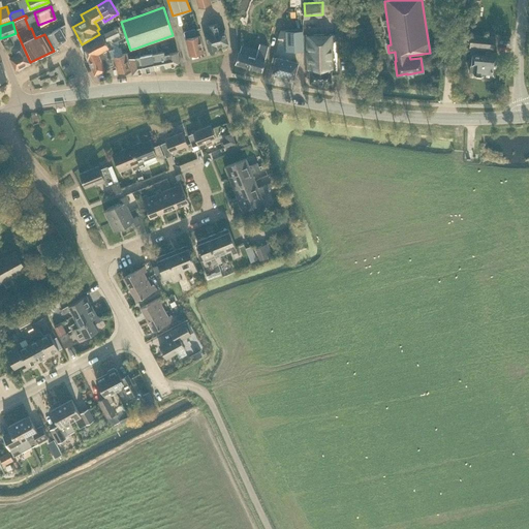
[(216,47),(227,43),(224,30),(219,31),(217,23),(207,26),(209,34),(205,35),(208,49),(209,51),(216,49),(216,47)]
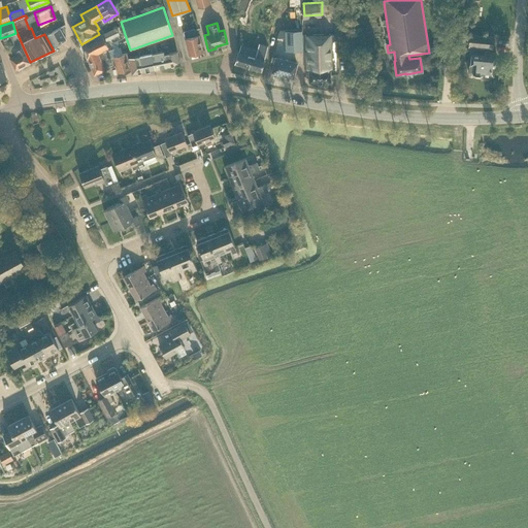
[(65,25),(47,34),(55,47),(66,38),(64,36),(66,35),(65,25)]
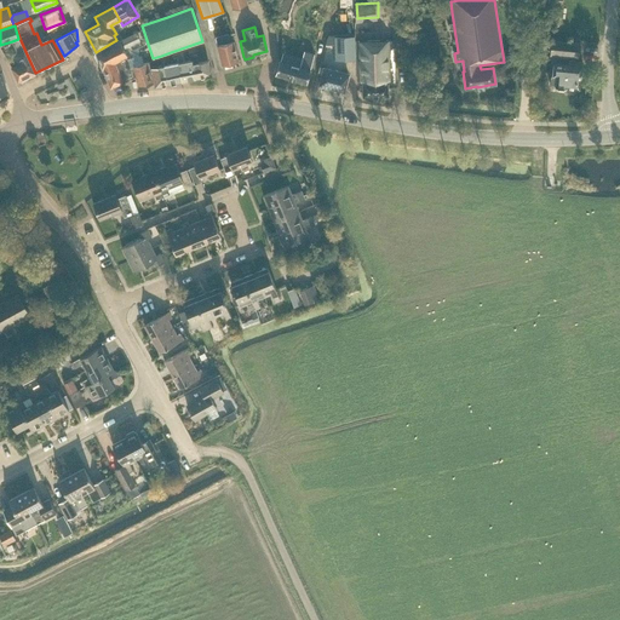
[(154,84),(151,75),(148,62),(143,64),(141,56),(128,59),(124,49),(139,41),(136,34),(120,41),(96,53),(101,67),(102,69),(110,87),(122,82),(135,76),(138,89),(154,84)]
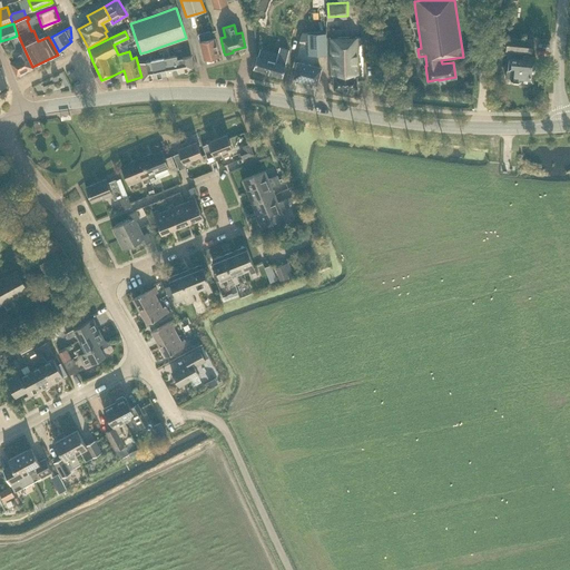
[(212,39),(209,31),(203,32),(205,40),(199,41),(205,60),(218,56),(214,38),(212,39)]
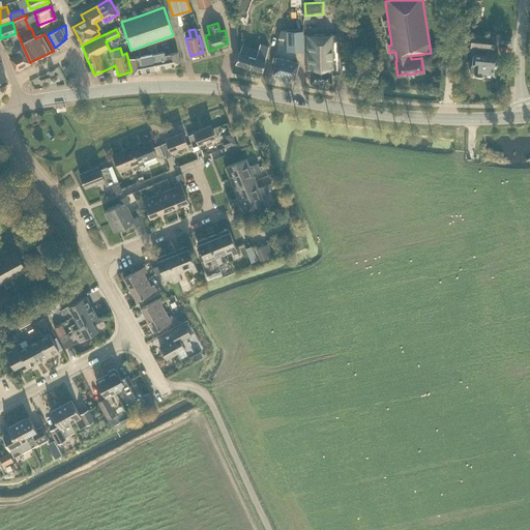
[(287,52),(303,52),(303,30),(286,31),(286,37),(287,52)]
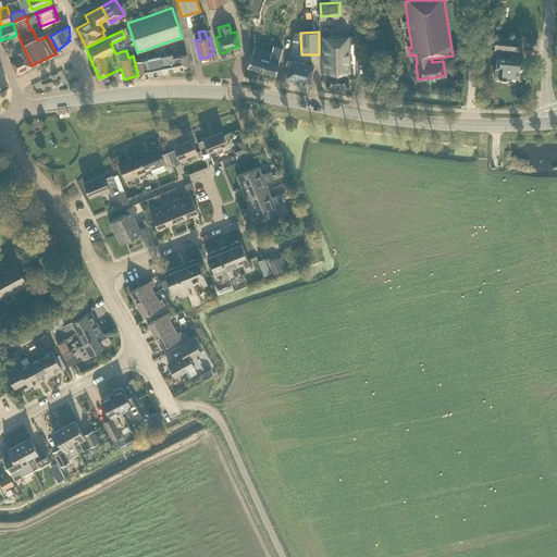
[(22,46),(16,35),(11,37),(16,49),(14,50),(13,52),(15,56),(17,56),(17,57),(10,61),(16,73),(17,72),(20,72),(23,71),(24,70),(32,65),(22,46)]
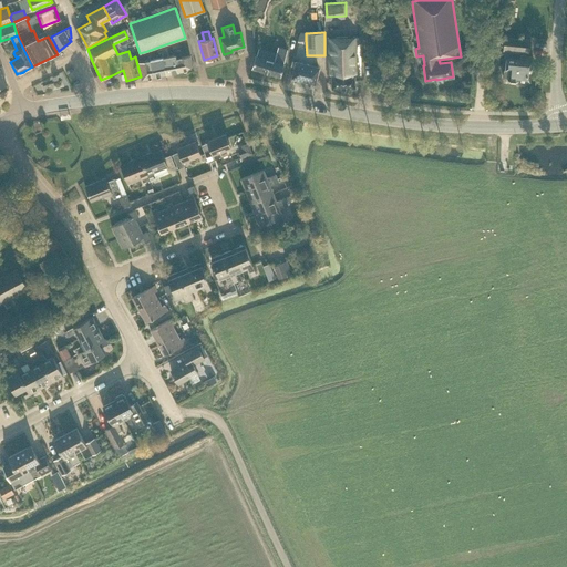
[(357,37),(326,38),(327,74),(331,74),(331,89),(354,89),(354,75),(358,75),(357,37)]
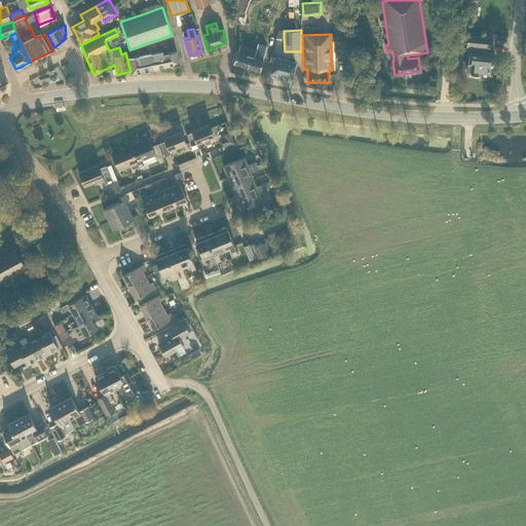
[(491,48),(492,37),(467,34),(466,46),(491,48)]
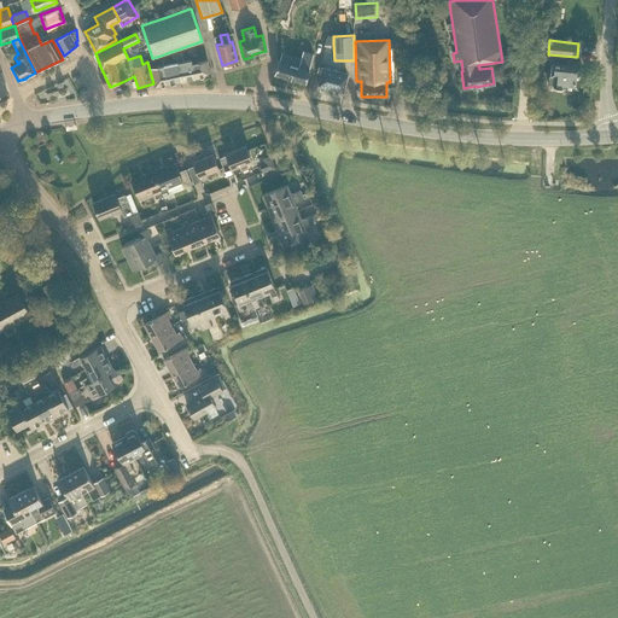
[(279,60),(275,74),(305,82),(309,69),(314,54),(303,51),(298,66),(279,60)]
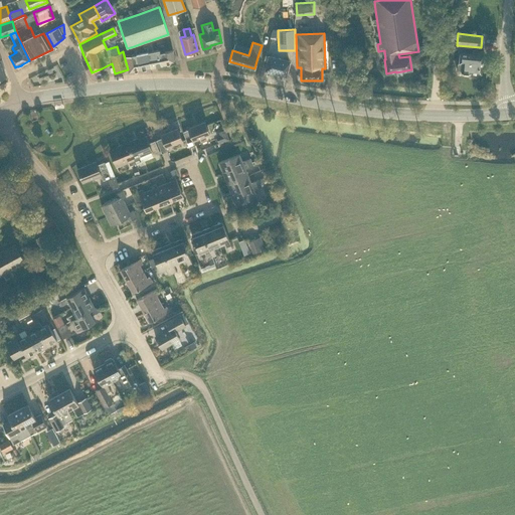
[(172,50),(164,52),(163,45),(156,46),(157,49),(158,53),(160,53),(163,65),(175,62),(172,50)]
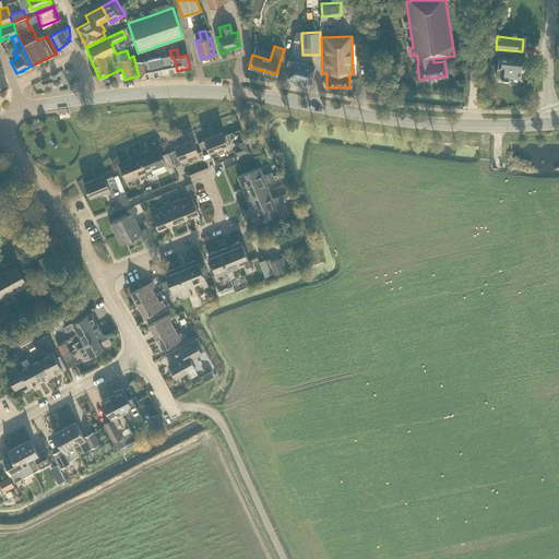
[(170,54),(161,56),(164,73),(177,71),(174,58),(171,58),(170,54)]
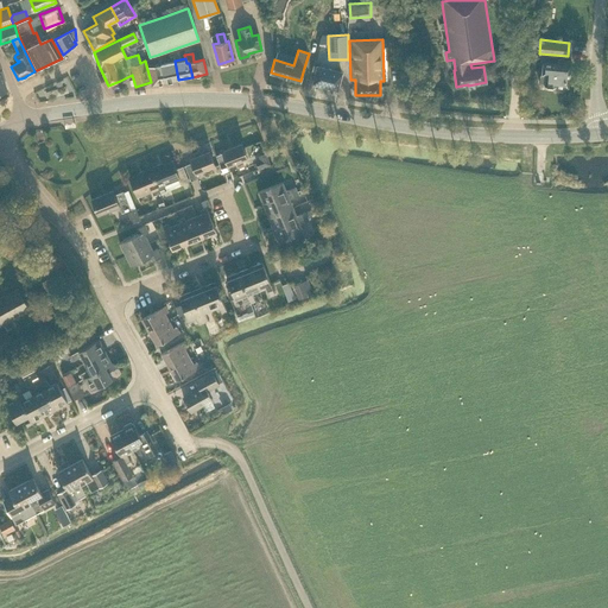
[(570,64),(570,59),(557,58),(557,63),(543,62),(542,74),(539,75),(539,82),(540,84),(544,84),(544,86),(545,86),(548,88),(552,88),(555,86),(556,87),(556,86),(568,87),(569,77),(570,71),(570,64)]
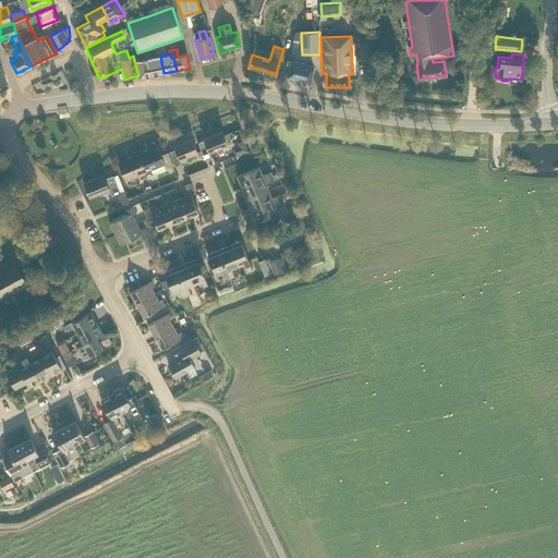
[(160,56),(147,59),(149,64),(152,75),(164,73),(160,56)]
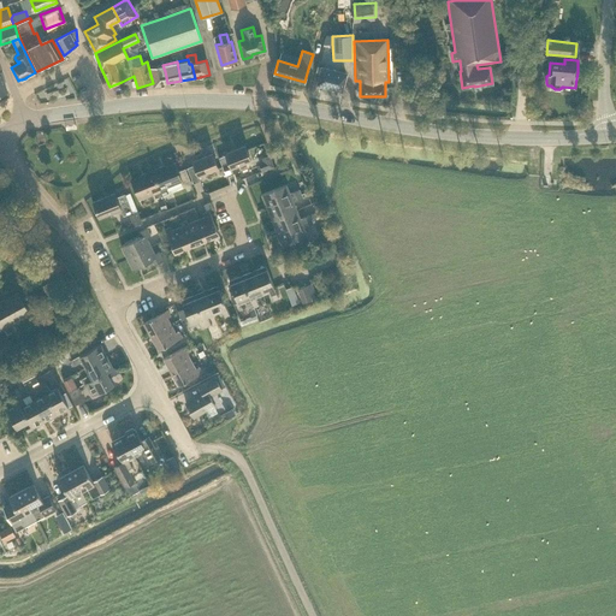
[(152,75),(154,87),(167,83),(165,71),(163,65),(150,67),(152,75)]
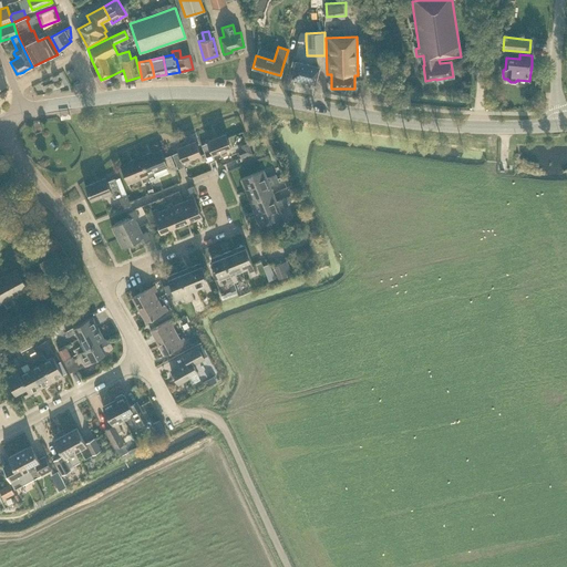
[(295,68),(291,79),(315,84),(319,68),(296,62),(295,68)]
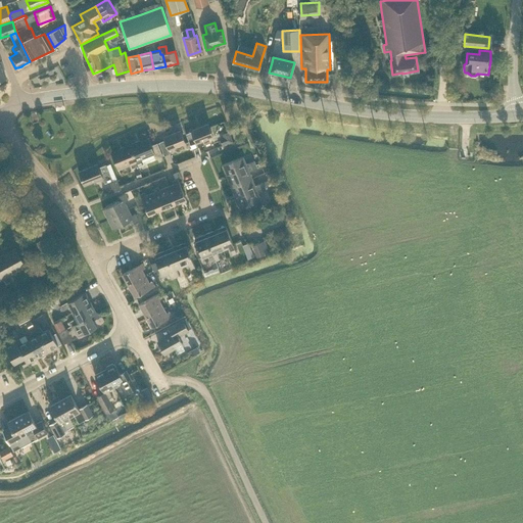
[(207,124),(191,131),(191,132),(186,134),(192,150),(198,147),(196,143),(212,137),(207,124)]
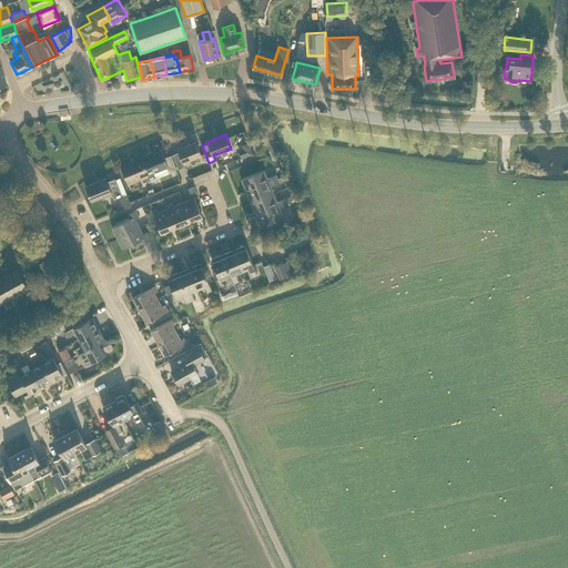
[(240,143),(244,154),(254,151),(251,140),(240,143)]
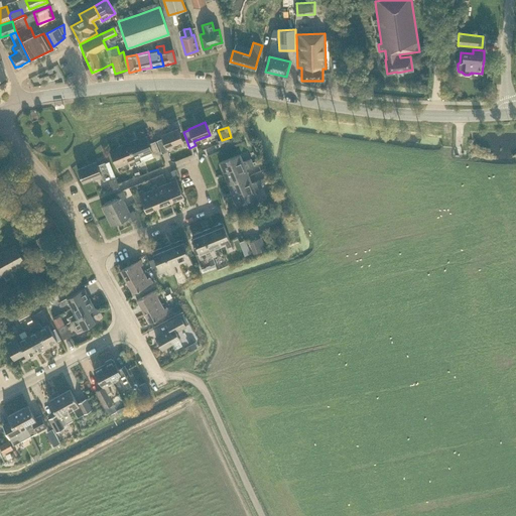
[(162,138),(156,140),(161,153),(167,151),(166,148),(182,141),(177,129),(161,135),(162,138)]
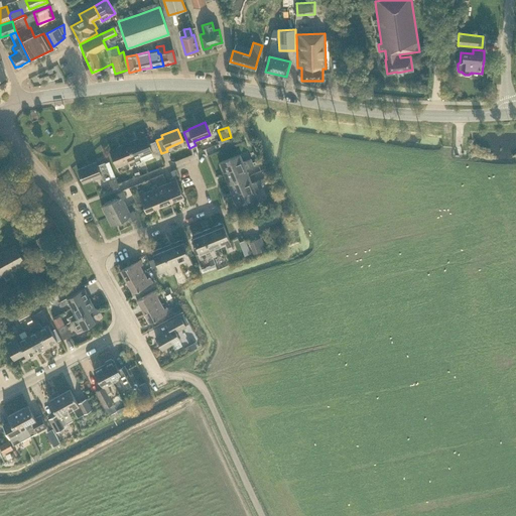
[(153,156),(160,154),(155,141),(148,144),(145,137),(138,140),(137,139),(127,143),(136,163),(141,161),(140,157),(151,152),(153,156)]
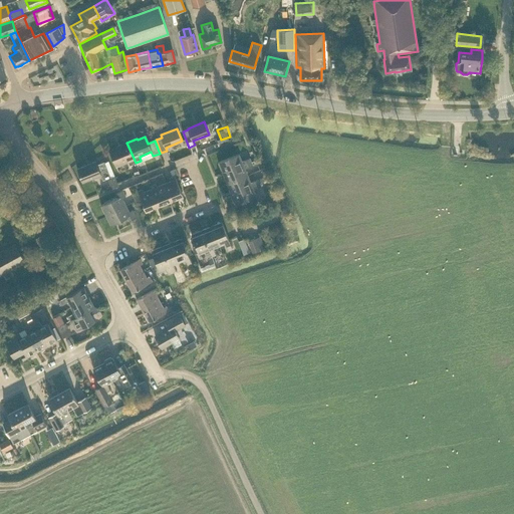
[(127,161),(130,166),(136,163),(126,143),(116,147),(117,148),(109,151),(115,166),(127,161)]
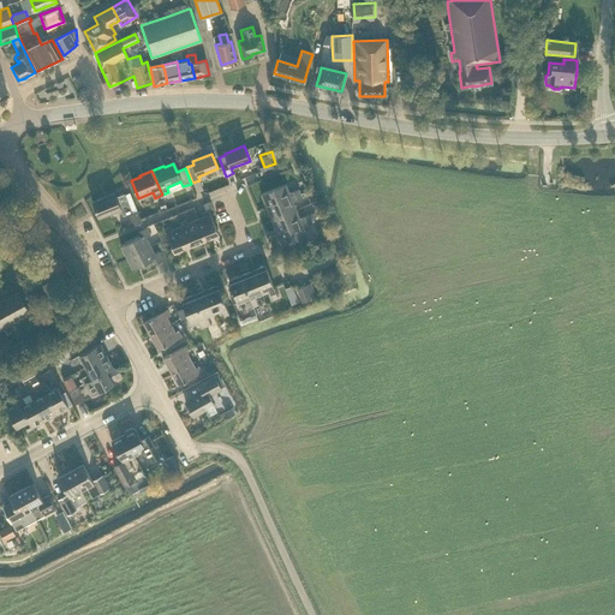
[(299,193),(298,189),(288,192),(285,184),(261,193),(266,207),(299,193)]
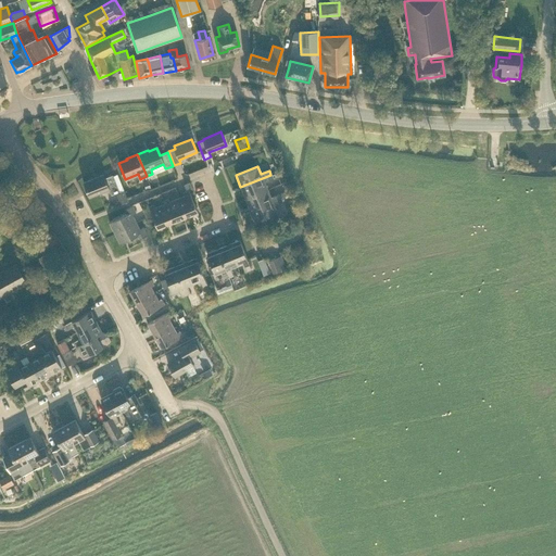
[(117,174),(113,176),(119,191),(121,193),(124,191),(117,174)]
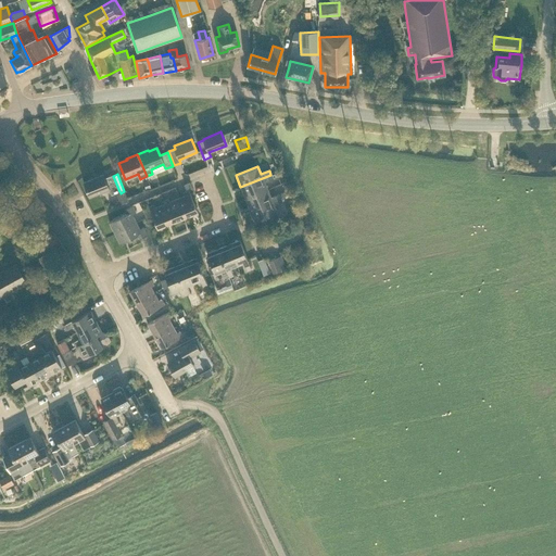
[(111,194),(119,191),(113,176),(113,175),(104,178),(103,175),(84,182),(89,197),(109,189),(111,194)]
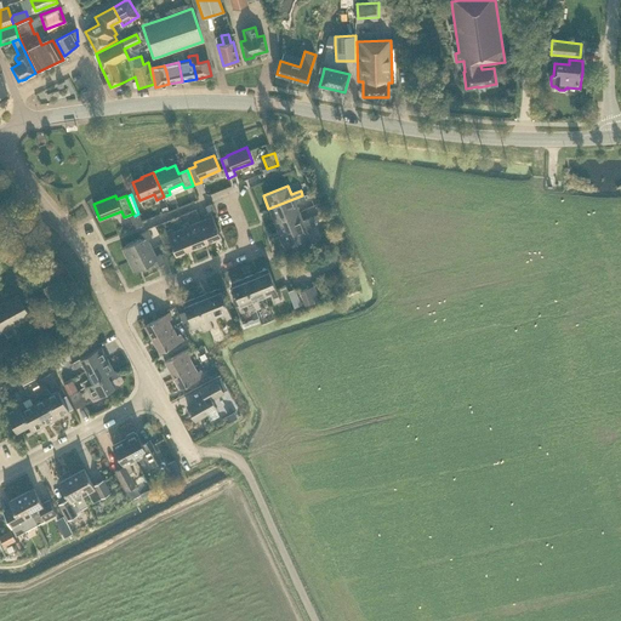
[(295,203),(305,199),(302,195),(268,209),(274,222),(298,211),(295,203)]
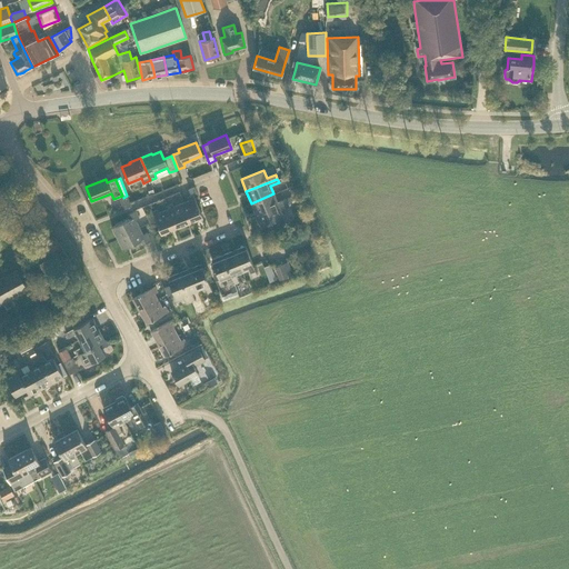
[(197,192),(195,186),(188,189),(191,195),(197,192)]
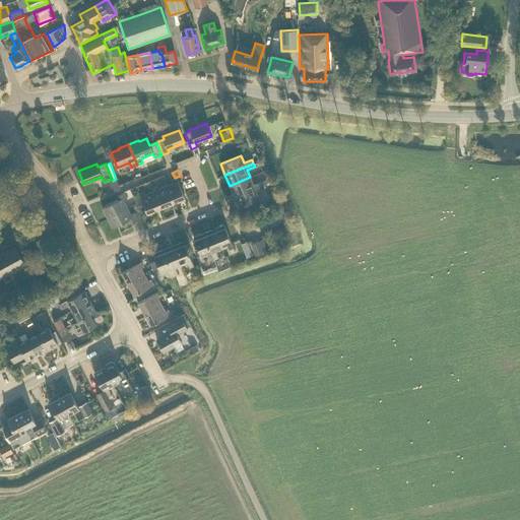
[(262,185),(261,181),(253,184),(250,177),(230,186),(234,196),(262,185)]
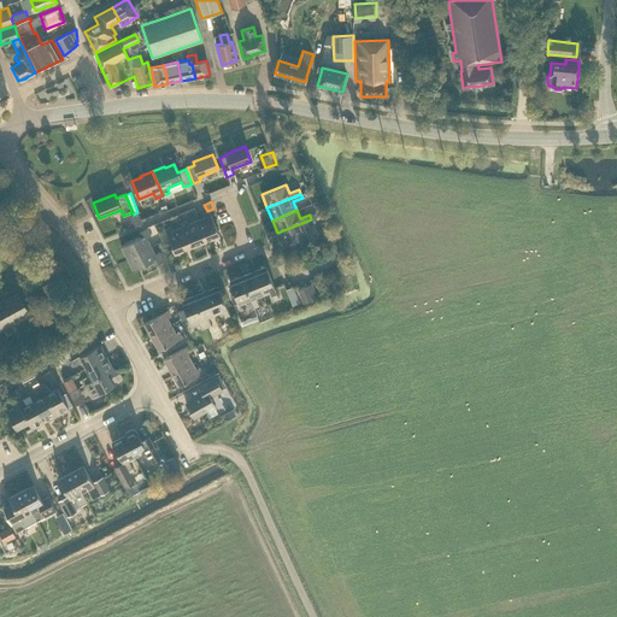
[(199,219),(207,241),(219,236),(210,211),(204,213),(205,217),(199,219)]
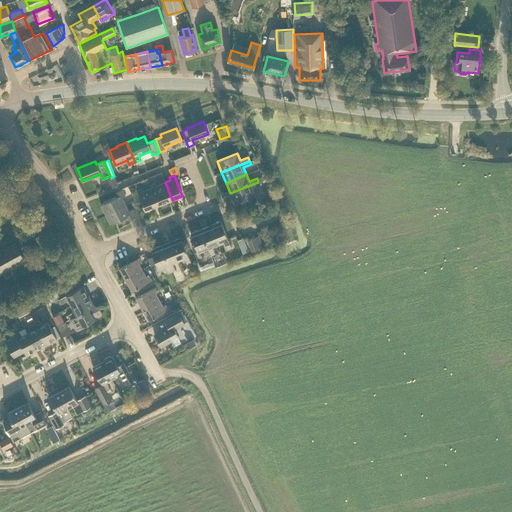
[(151,188),(159,206),(172,200),(165,182),(156,186),(155,183),(154,183),(151,177),(147,178),(151,188)]
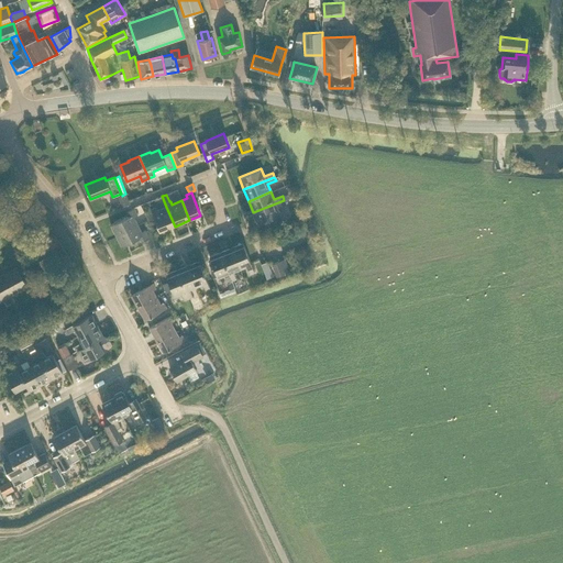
[(277,207),(286,203),(284,200),(253,212),(257,224),(280,216),(277,207)]
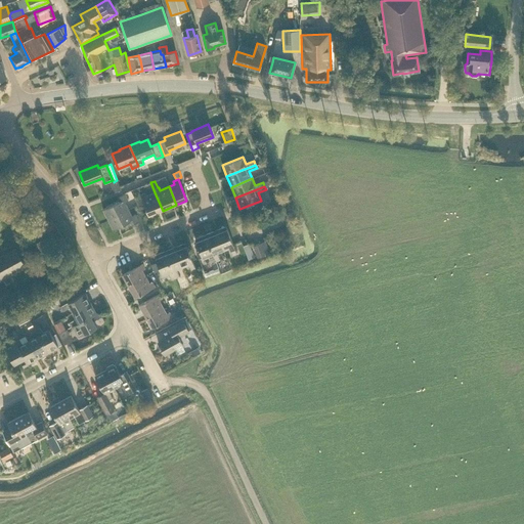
[(145,192),(139,195),(148,216),(163,211),(155,192),(146,195),(145,192)]
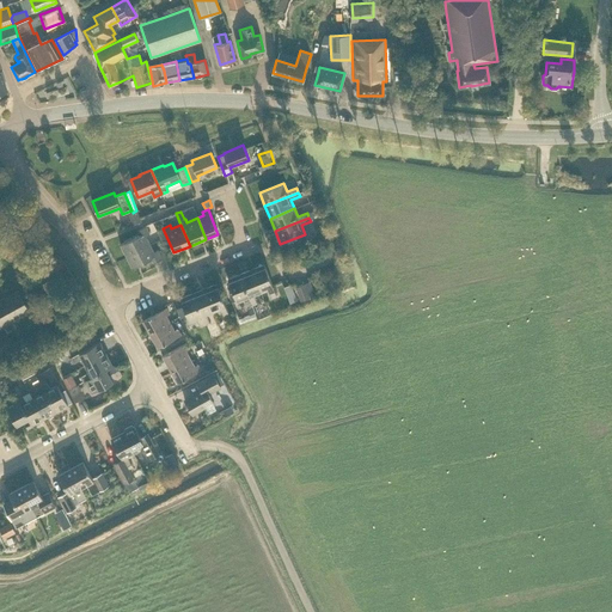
[(120,245),(126,256),(150,245),(146,237),(150,236),(145,226),(136,231),(139,236),(120,245)]
